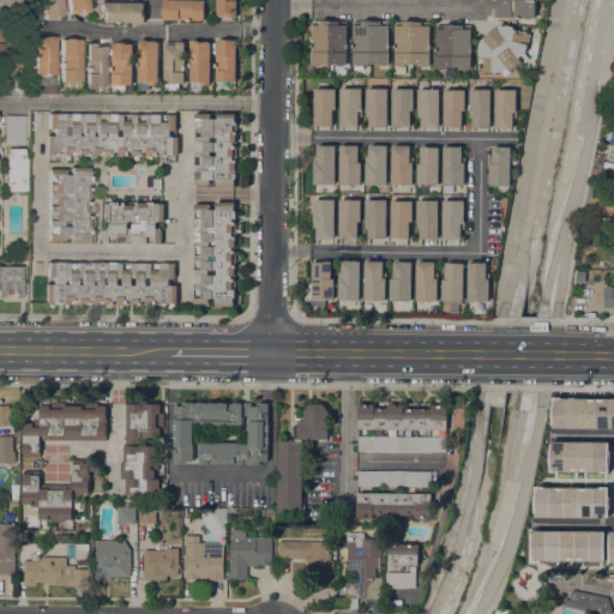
[(61,0),(64,14),(44,18),(41,0),(61,0)]
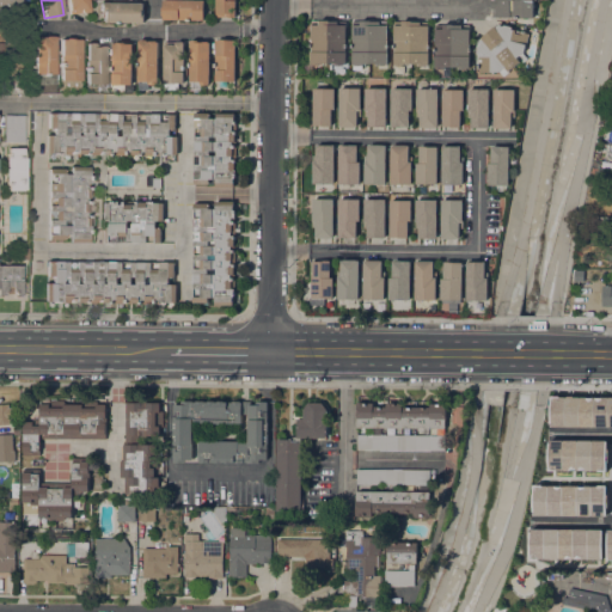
[(86,0),(89,11),(69,14),(67,0),(86,0)]
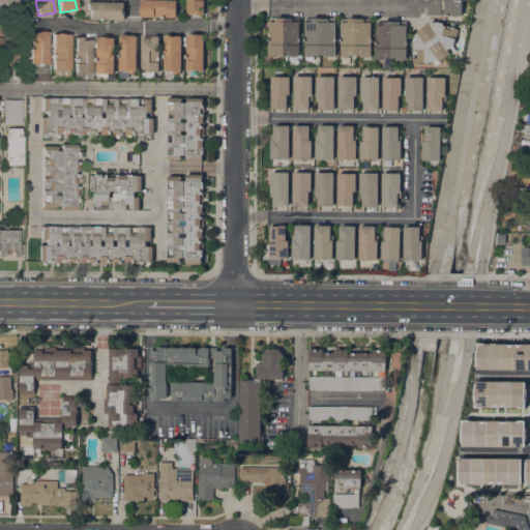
[(176,0),(176,18),(141,17),(141,13),(140,13),(140,6),(141,6),(141,0),(176,0)]
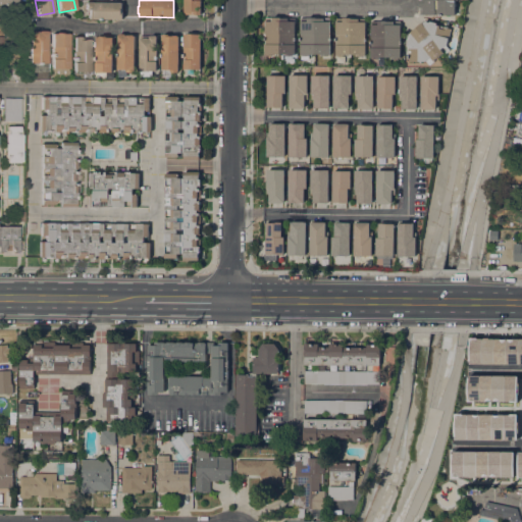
[(200,0),(200,14),(184,14),(184,0),(200,0)]
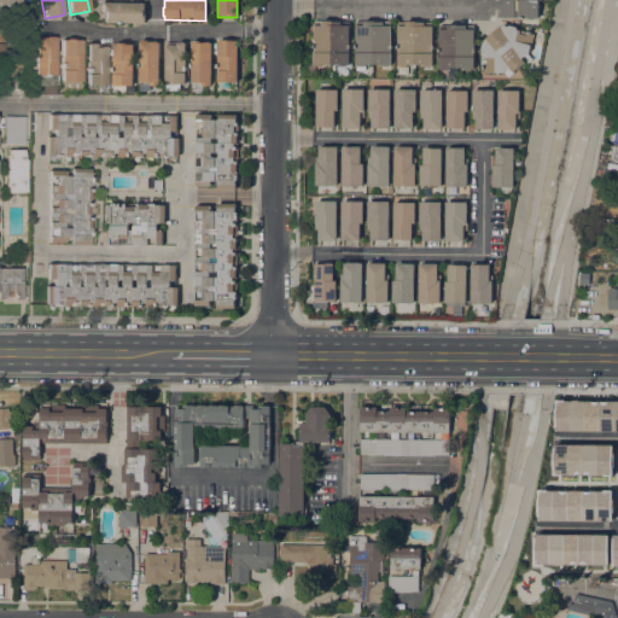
[(496,17),(496,0),(538,0),(538,17),(496,17)]
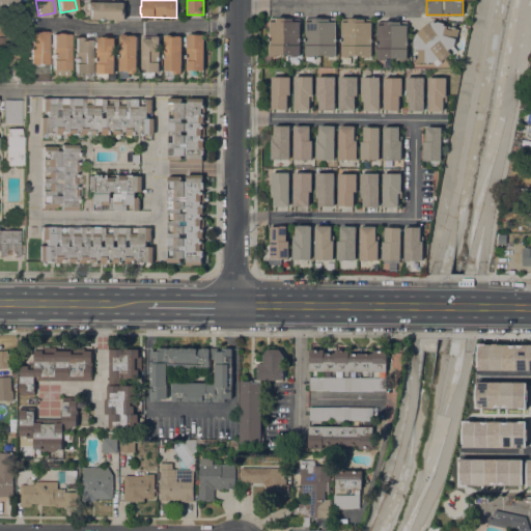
[(123,3),(123,11),(124,11),(124,20),(89,19),(89,9),(87,9),(86,8),(86,4),(88,2),(123,3)]
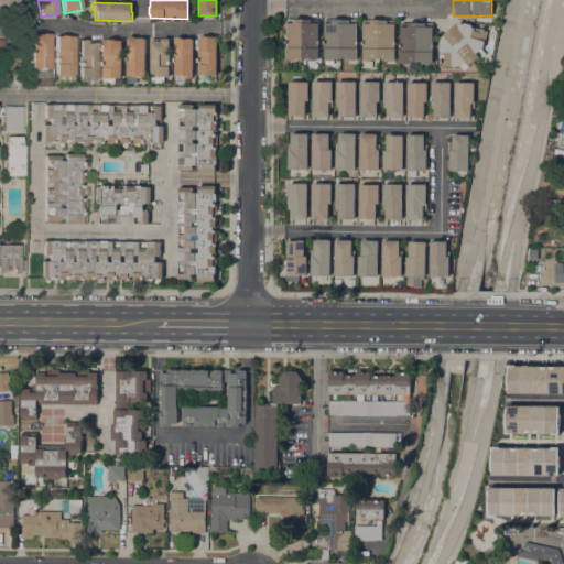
[(286,22),(294,22),(294,20),(317,19),(318,58),(315,58),(315,60),(308,60),(308,58),(295,58),(293,58),(293,60),(289,60),(289,58),(286,58),(286,67),(279,67),(279,56),(286,56),(286,22)]
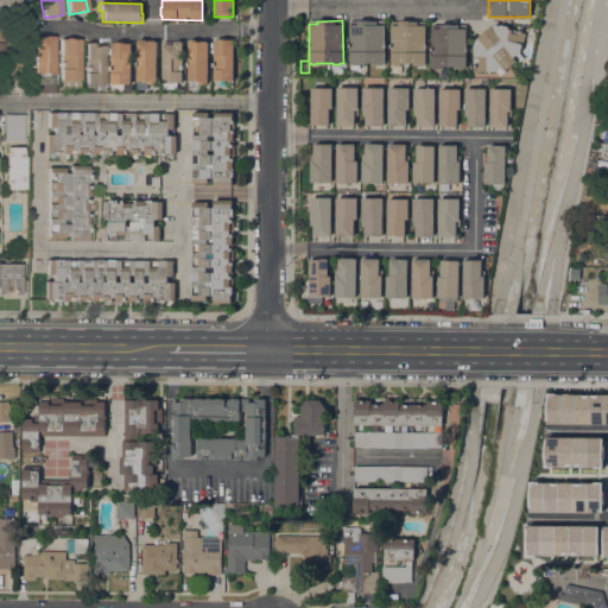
[(384,64),(381,64),(381,65),(374,65),(374,63),(360,63),(360,64),(358,64),(358,65),(352,65),(352,64),(349,64),(349,21),(384,21),(384,64)]
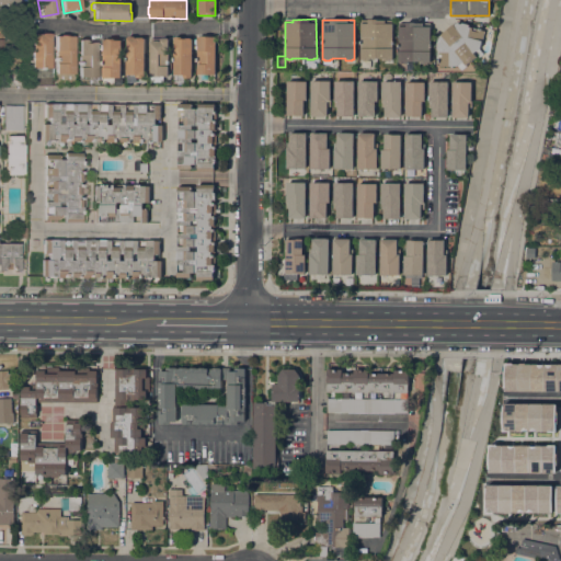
[(392,59),(390,59),(390,60),(382,60),(382,58),(369,59),(368,59),(368,60),(363,60),(363,59),(361,59),(361,20),(392,20),(392,59)]
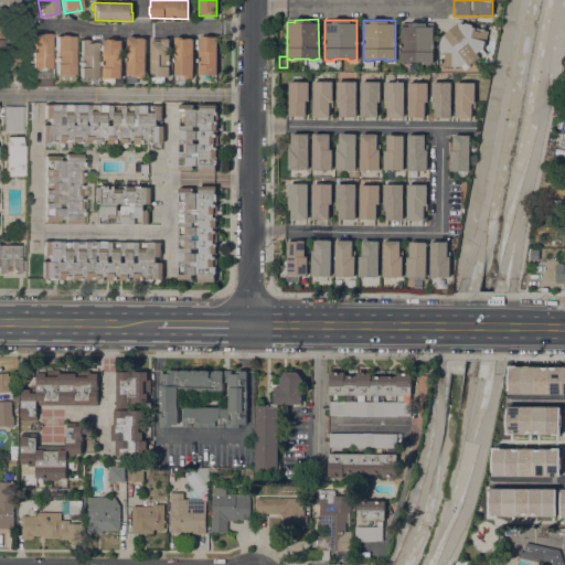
[(483,49),(488,54),(481,59),(480,57),(469,65),(470,66),(465,71),(461,66),(443,66),(443,50),(440,50),(440,43),(443,41),(440,39),(444,35),(444,34),(456,24),(457,25),(461,21),(464,24),(466,22),(472,24),(472,27),(489,31),(483,49)]
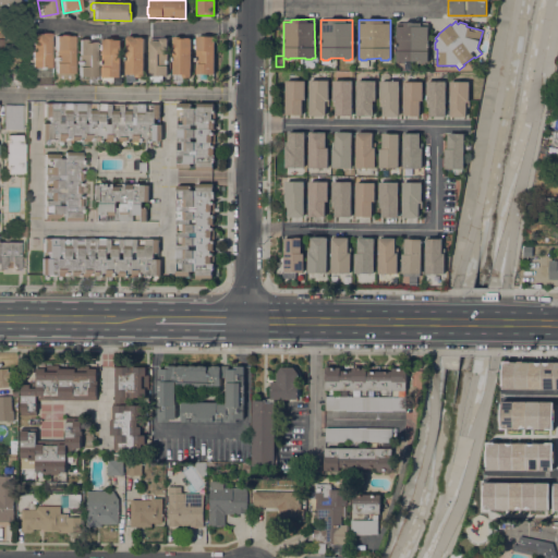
[(397,22),(428,23),(427,62),(425,62),(425,63),(419,63),(419,61),(405,61),(405,62),(403,62),(403,63),(398,63),(398,61),(396,61),(397,22)]
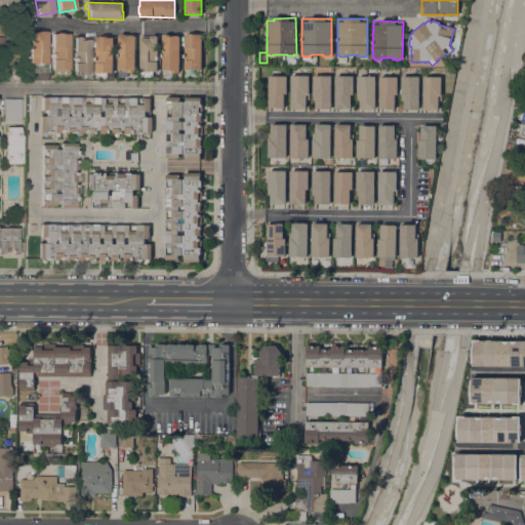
[(46,63),(30,63),(30,31),(46,31),(46,63)]
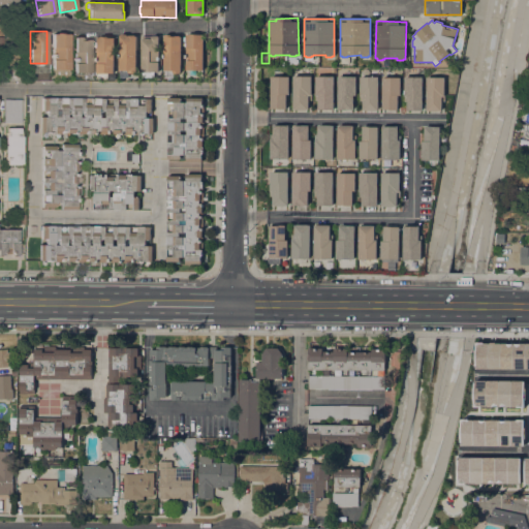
[(68,78),(53,76),(53,69),(52,69),(53,33),(69,34),(68,78)]
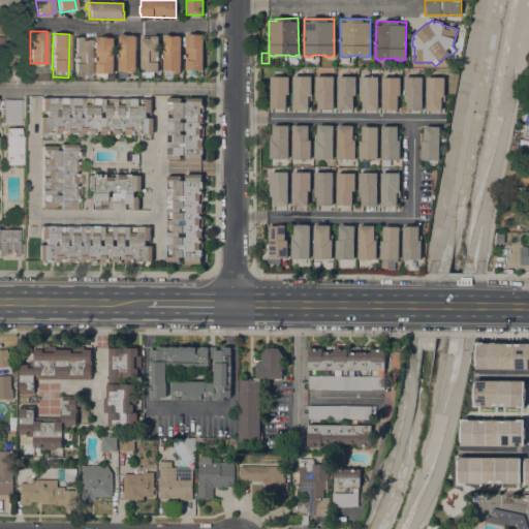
[(203,69),(185,69),(186,34),(190,34),(190,33),(196,34),(196,35),(203,35),(203,69)]
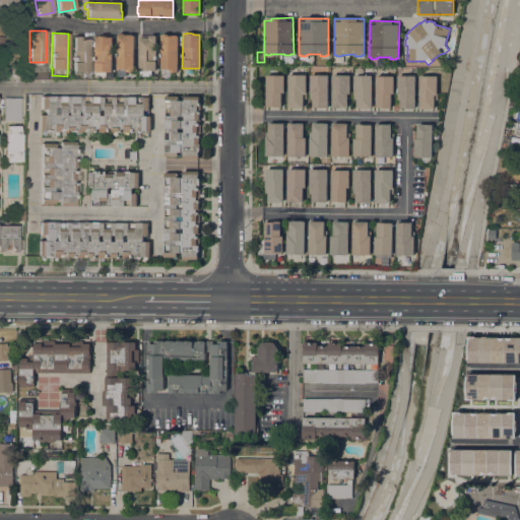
[(126,70),(126,76),(117,76),(117,35),(119,35),(119,34),(125,34),(125,35),(134,35),(133,70),(132,71),(127,71),(126,70)]
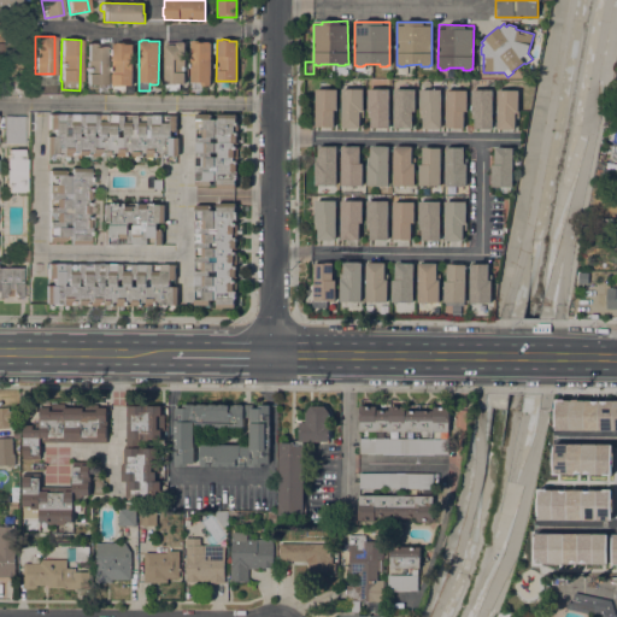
[(165,83),(165,46),(168,46),(168,45),(175,45),(175,46),(176,46),(176,42),(177,42),(177,41),(183,41),(183,42),(184,42),(184,83),(166,83),(165,83)]
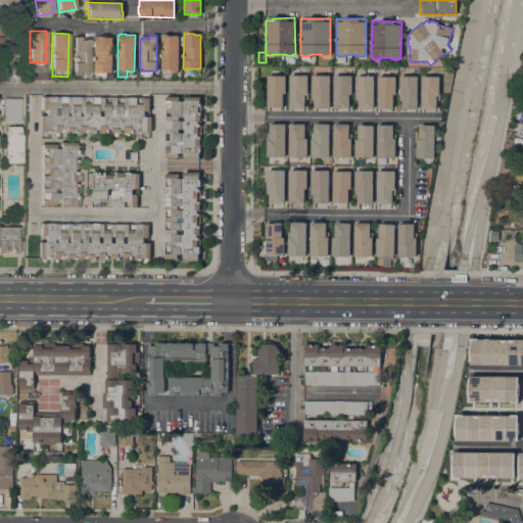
[(179,72),(177,73),(172,73),(171,72),(171,77),(162,77),(162,69),(161,69),(162,35),(170,35),(170,36),(179,36),(179,72)]
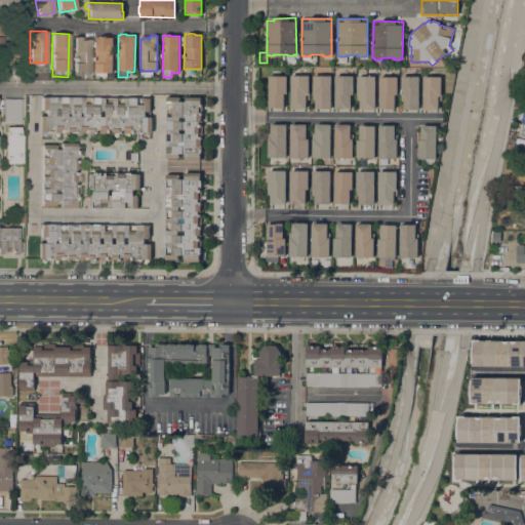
[(113,73),(95,72),(96,37),(98,37),(98,36),(107,36),(107,37),(113,37),(113,73)]
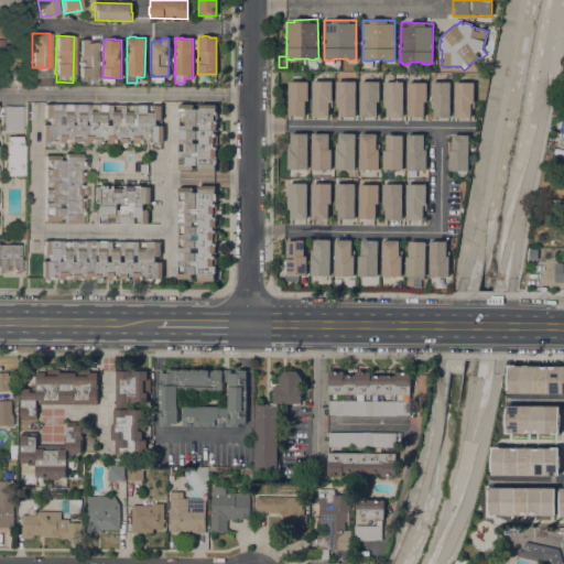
[(97,78),(79,78),(79,40),(97,40),(97,78)]
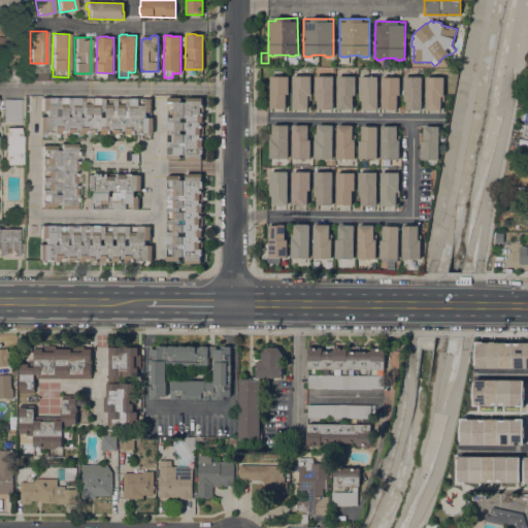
[(332,111),(317,110),(317,100),(314,100),(315,75),(332,76),(332,111)]
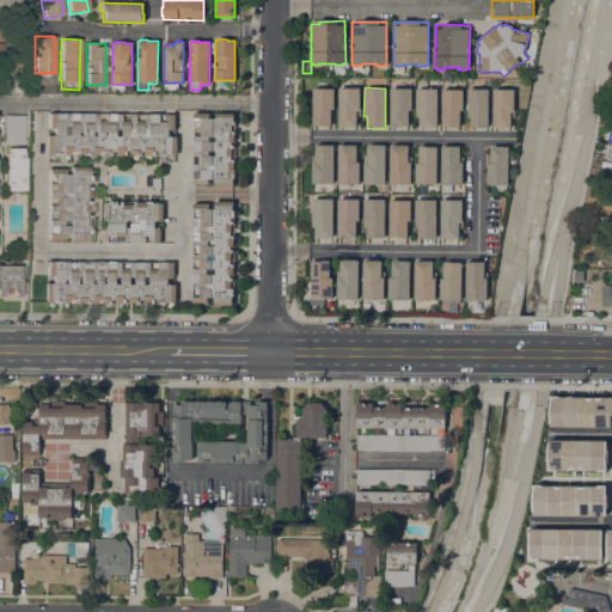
[(313,89),(334,89),(334,109),(331,109),(331,128),(313,127),(313,89)]
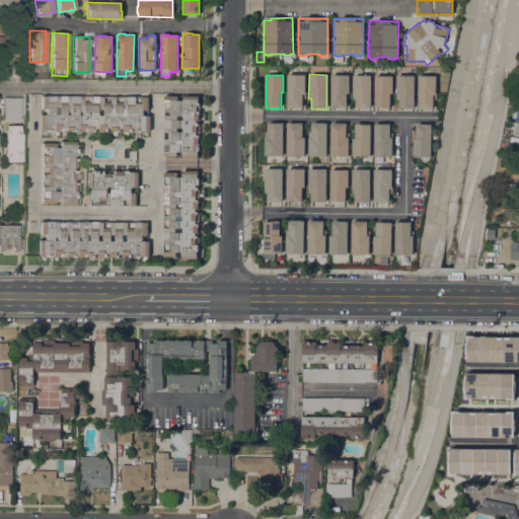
[(287,75),(305,75),(305,98),(302,98),(302,109),(287,109),(287,75)]
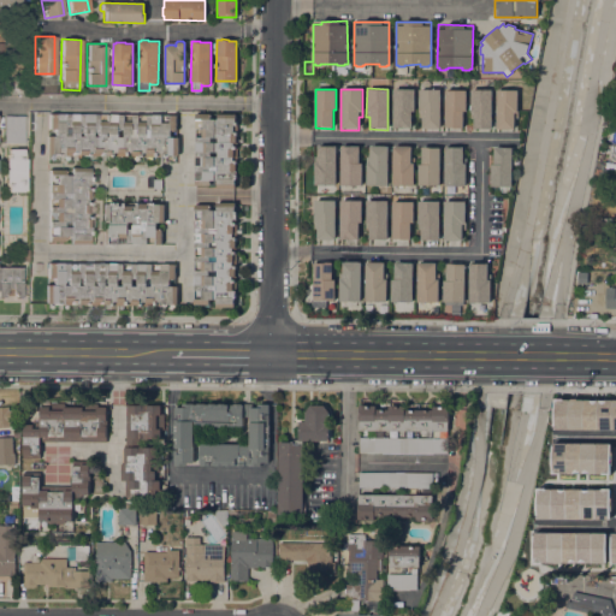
[(394,89),(414,89),(414,111),(410,111),(410,130),(392,130),(394,89)]
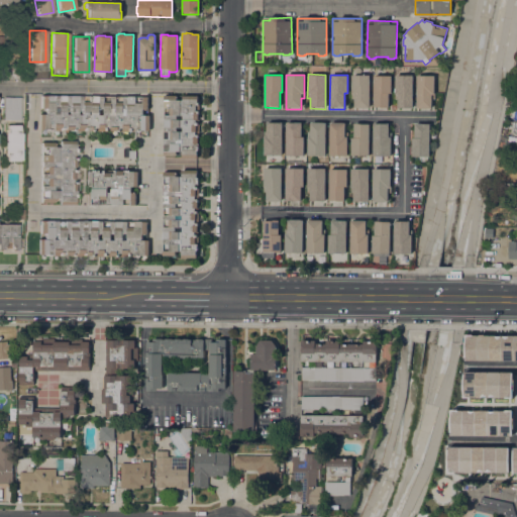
[(369,109),(353,109),(353,98),(351,98),(351,75),(369,75),(369,109)]
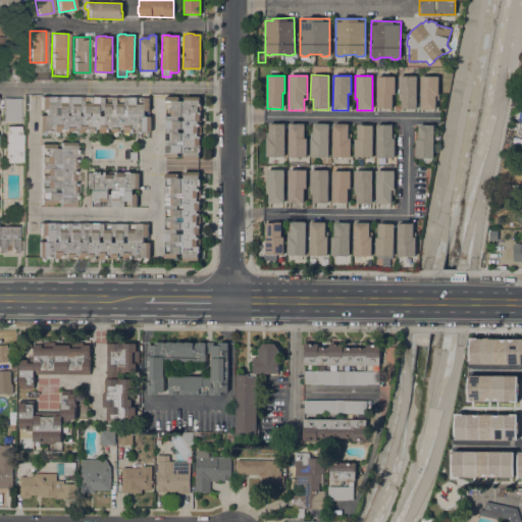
[(377,75),(395,75),(395,94),(392,94),(392,109),(376,109),(377,75)]
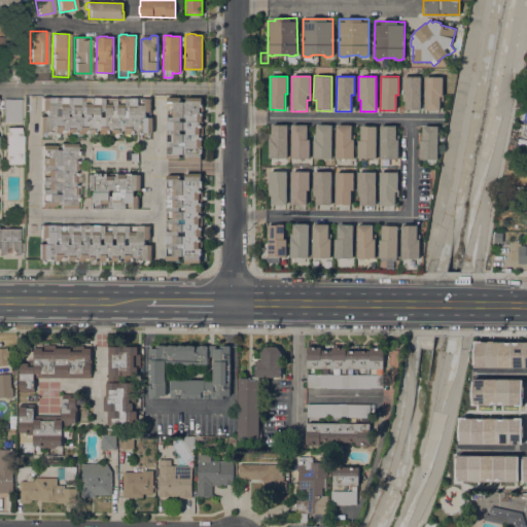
[(420,111),(405,111),(406,101),(402,101),(402,76),(421,77),(420,111)]
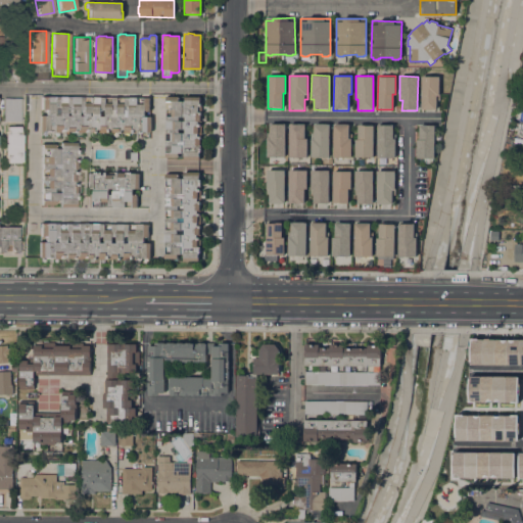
[(422,77),(439,77),(439,100),(436,100),(436,110),(422,110),(422,77)]
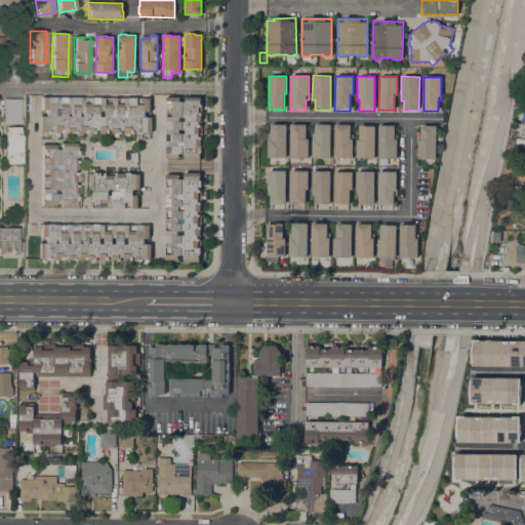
[(166,96),(202,97),(201,153),(200,153),(200,160),(185,160),(185,154),(179,154),(178,158),(166,158),(166,96)]
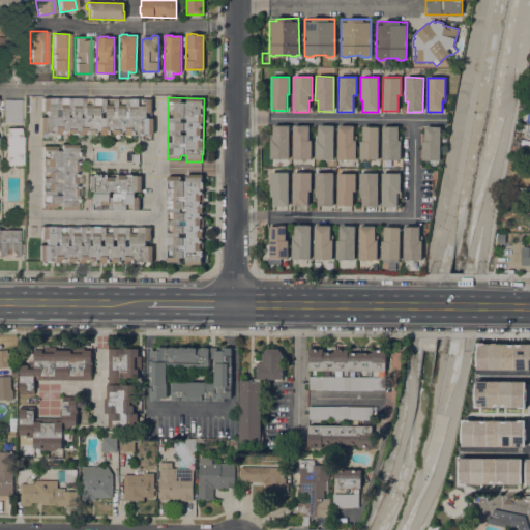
[(153,118),(153,134),(38,133),(38,116),(46,116),(46,111),(41,111),(41,98),(151,98),(151,101),(152,101),(152,105),(151,105),(151,112),(147,112),(147,118),(153,118)]
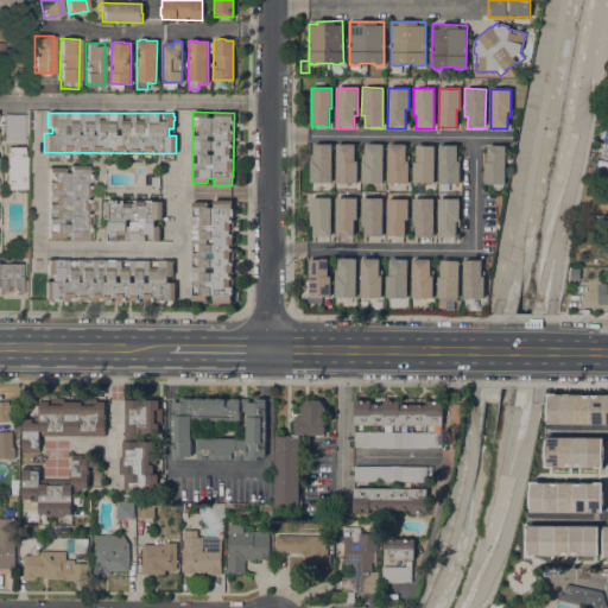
[(24,141),(4,141),(4,114),(24,114),(24,141)]
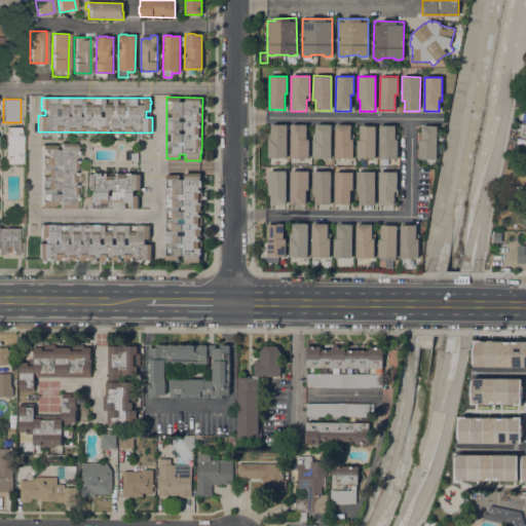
[(287,160),(268,160),(268,139),(271,139),(271,124),(287,124),(287,160)]
